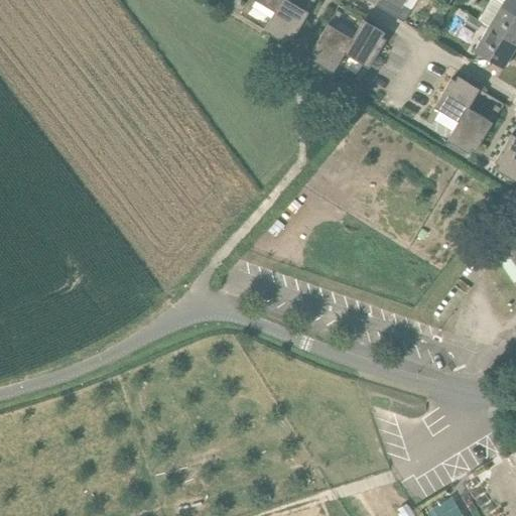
[(274,13),(283,0),(249,0),(242,12),(248,16),(256,2),(274,13)]
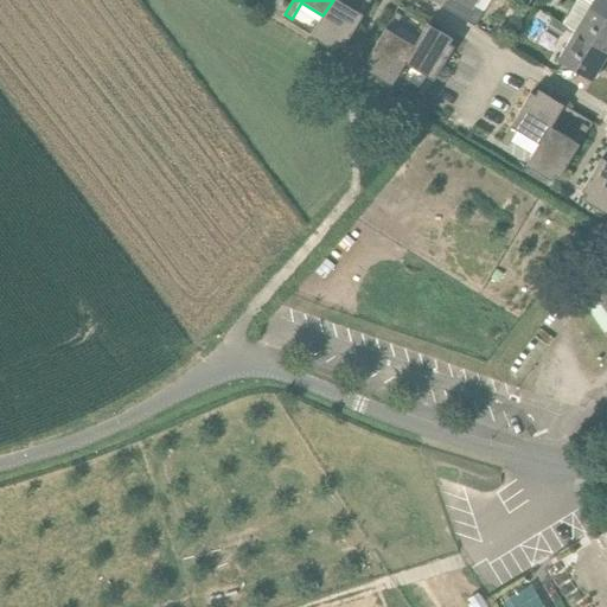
[(336,0),(333,0),(323,16),(310,37),(336,52),(339,46),(344,50),(372,0),(363,0),(357,12),(336,0)]
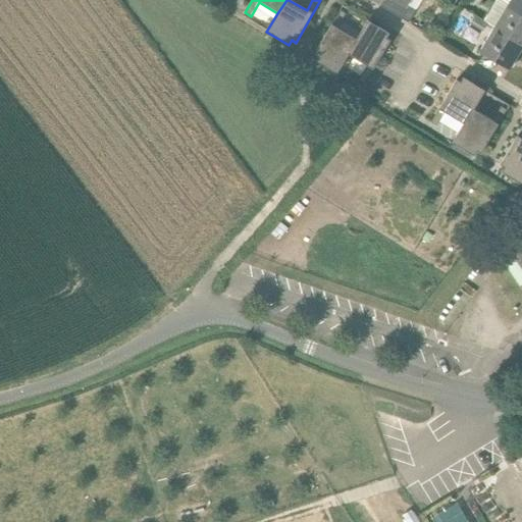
[(392,0),(414,13),(422,0),(392,0)]
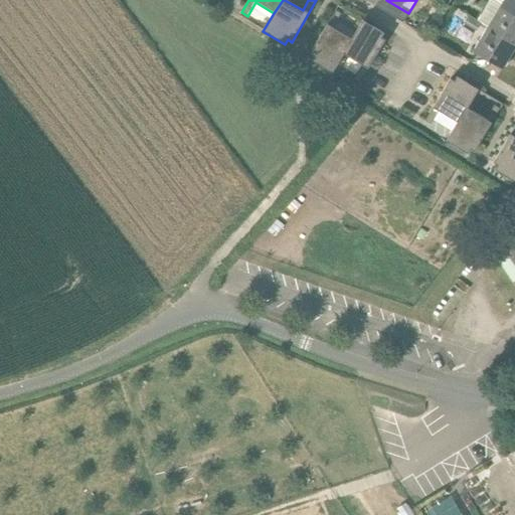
[(514,0),(504,0),(501,6),(514,14),(514,0)]
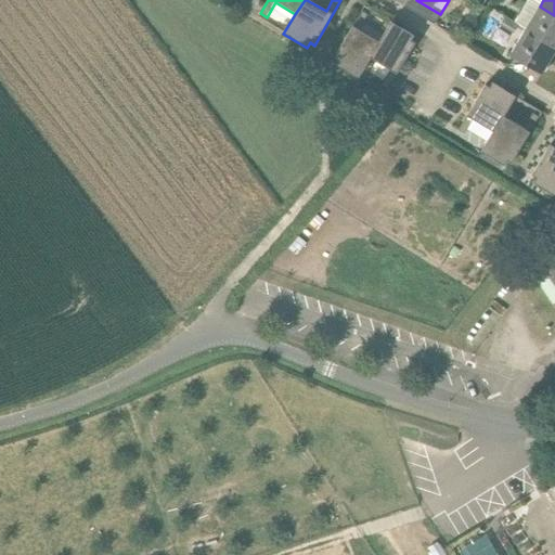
[(554,15),(540,7),(534,14),(526,29),(554,47),(554,15)]
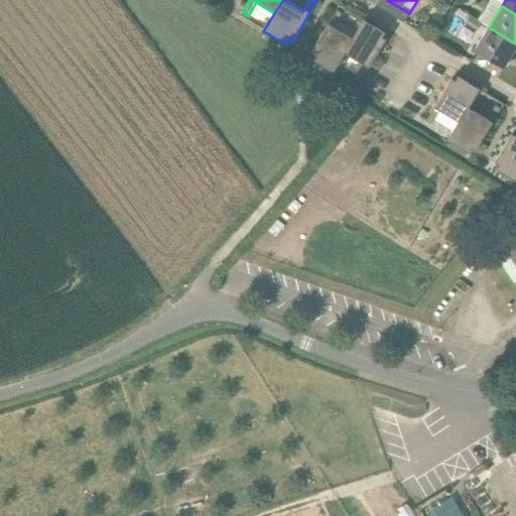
[(334,74),(345,54),(352,39),(334,28),(342,14),(337,11),(310,53),(314,55),(311,60),(334,74)]
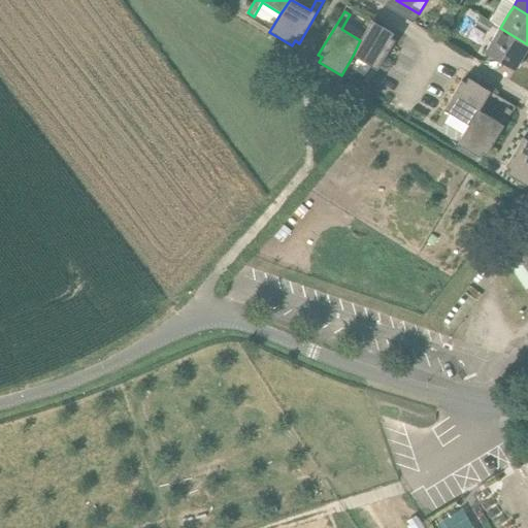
[(489,32),(494,25),(481,17),(475,25),(489,32)]
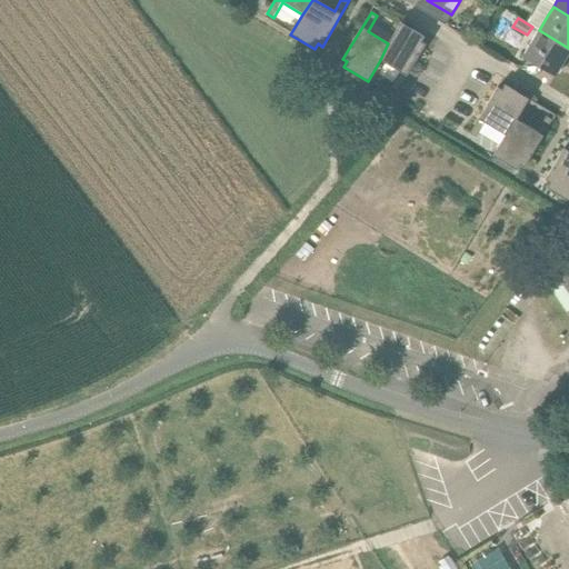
[(391,88),(397,92),(398,92),(426,46),(421,42),(425,38),(401,23),(388,43),(380,60),(400,72),(391,88)]
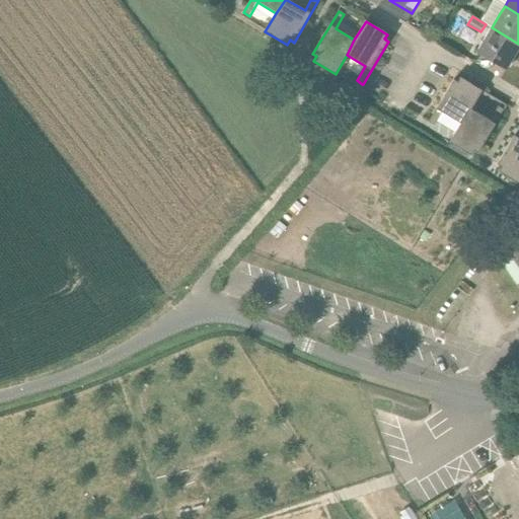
[(518,44),(492,27),(477,53),(507,70),(518,48),(518,44)]
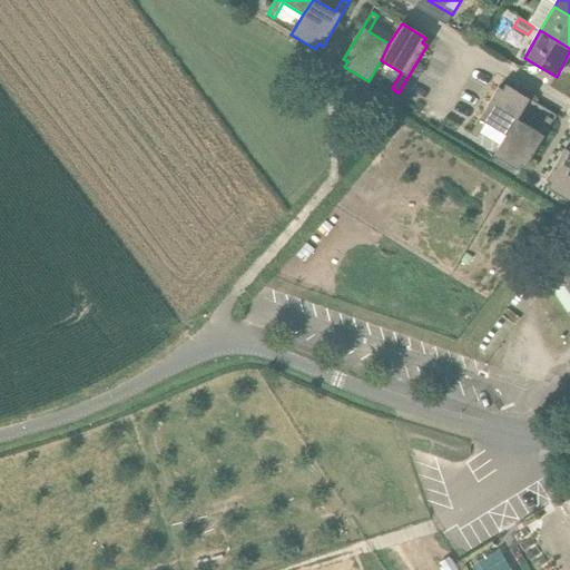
[(507,136),(517,120),(529,100),(505,86),(502,91),(498,88),(470,135),(477,139),(485,124),(507,136)]
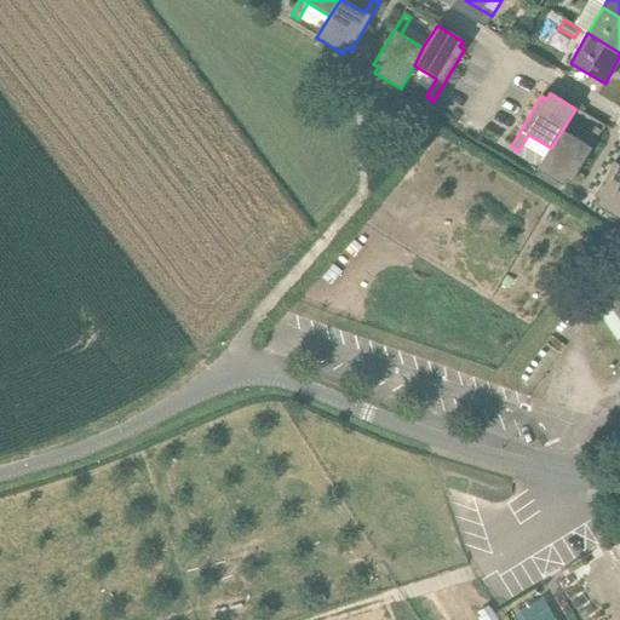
[(551,148),(538,170),(563,185),(567,181),(572,183),(602,132),(595,127),(585,144),(562,131),(551,148)]
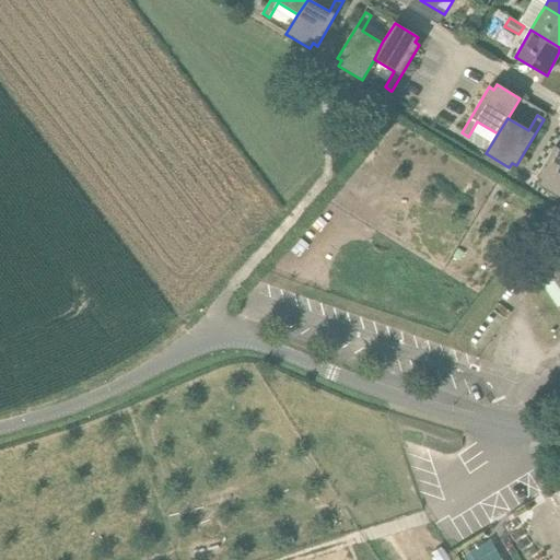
[(559,198),(559,138),(536,177),(540,179),(537,185),(559,198)]
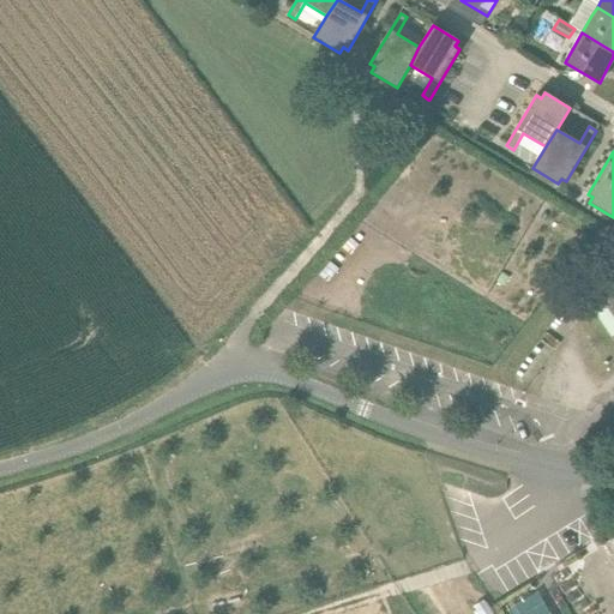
[(612,337),(613,336),(613,276),(584,298),(612,337)]
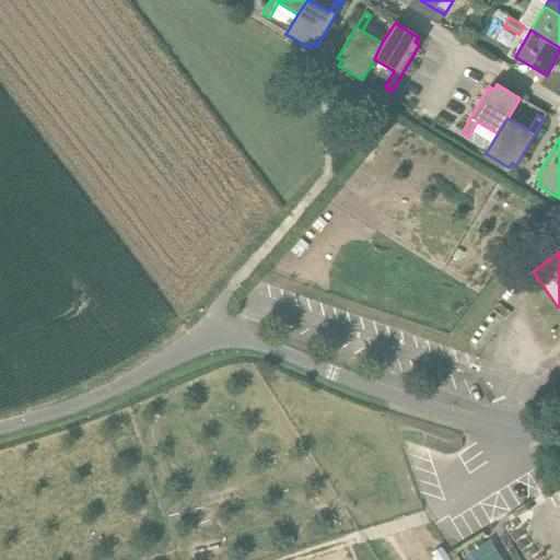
[(467,550),(470,559),(508,559),(499,537),(467,550)]
